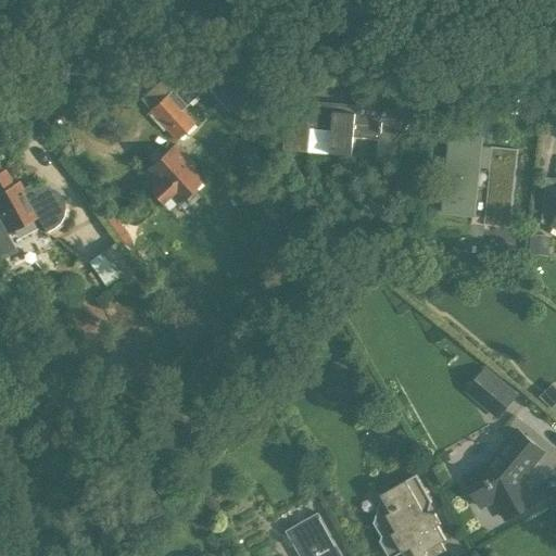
[(217,83),(207,90),(215,98),(224,90),(217,83)]
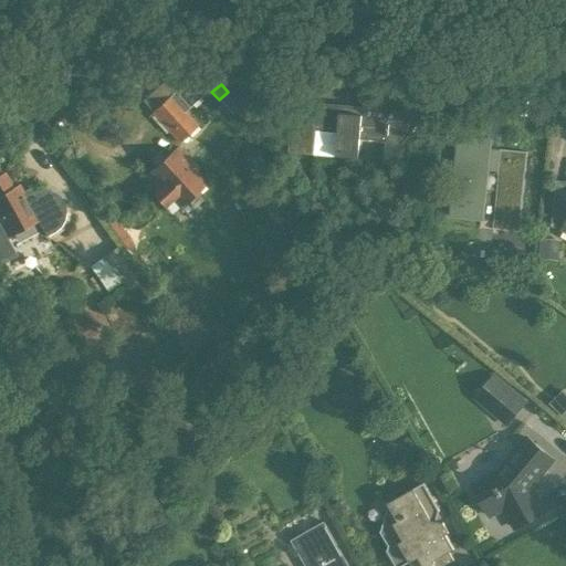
[(199,126),(173,96),(154,113),(180,144),(199,126)]
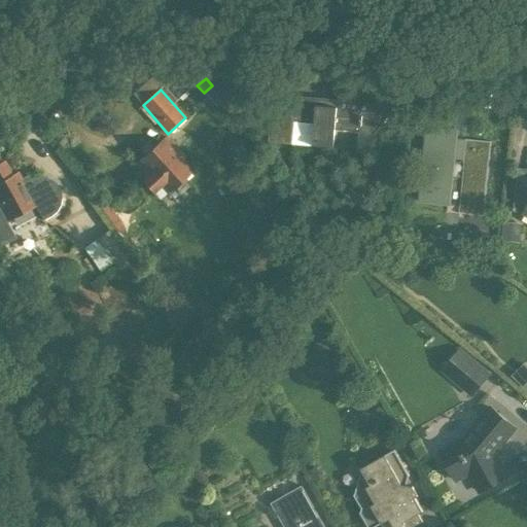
[(370,141),(398,104),(309,97),(296,96),(294,120),(314,123),(313,145),(335,147),(336,130),(358,132),(370,141)]
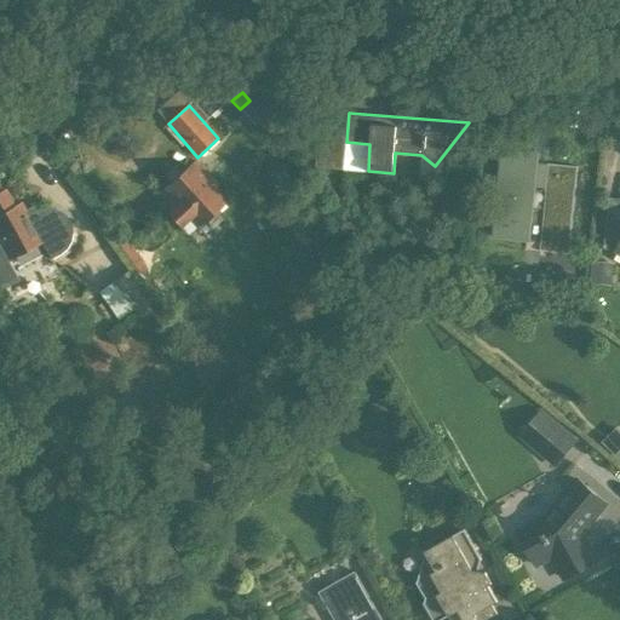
[(533,162),(534,153),(505,149),(497,239),(526,241),(532,185),(546,187),(547,164),(533,162)]
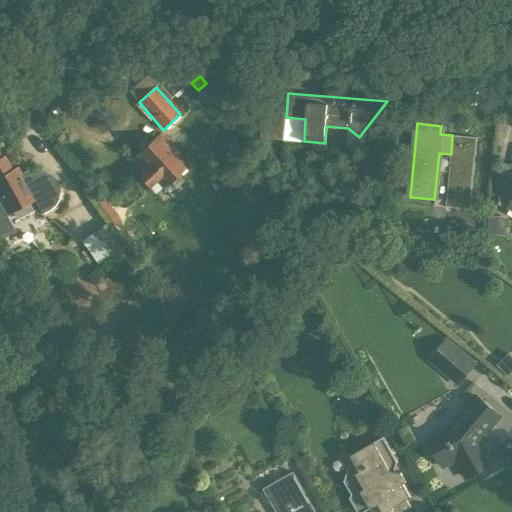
[(284,140),(285,126),(261,124),(260,138),(284,140)]
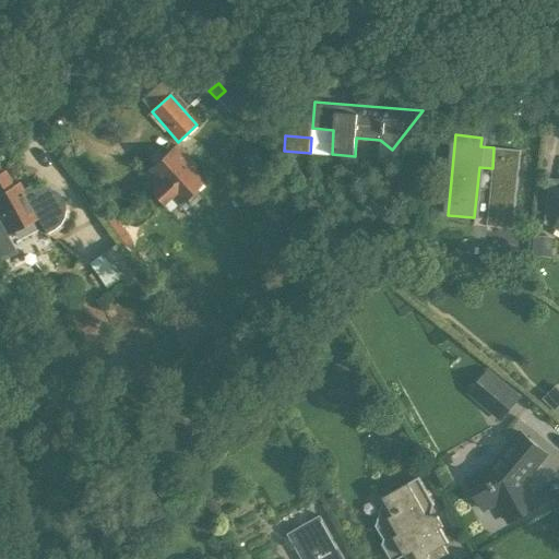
[(159,154),(152,161),(155,164),(143,175),(155,188),(150,193),(161,205),(169,198),(177,206),(202,183),(191,171),(194,168),(175,147),(163,158),(159,154)]
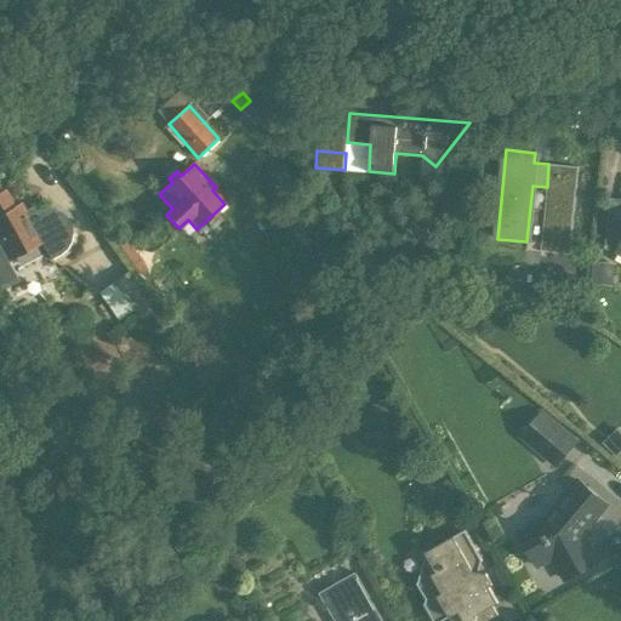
[(0,284),(15,275),(6,260),(9,258),(40,241),(50,258),(56,256),(62,251),(64,249),(68,245),(70,240),(70,235),(72,229),(70,223),(67,218),(64,215),(61,211),(56,209),(51,208),(46,208),(40,208),(34,210),(26,215),(20,203),(11,208),(3,191),(0,192),(0,284)]
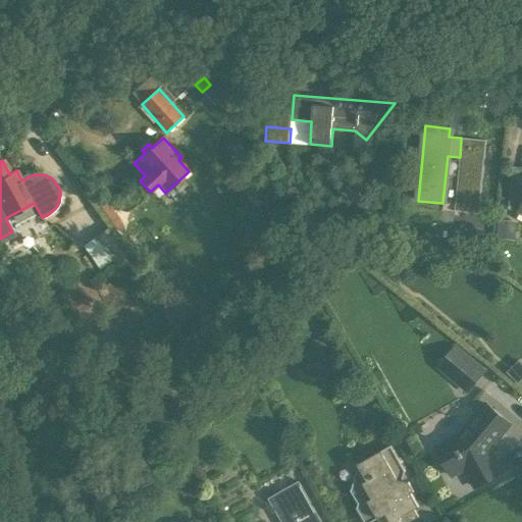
[(521,215),(521,166),(513,166),(509,209),(518,210),(517,212),(521,215)]
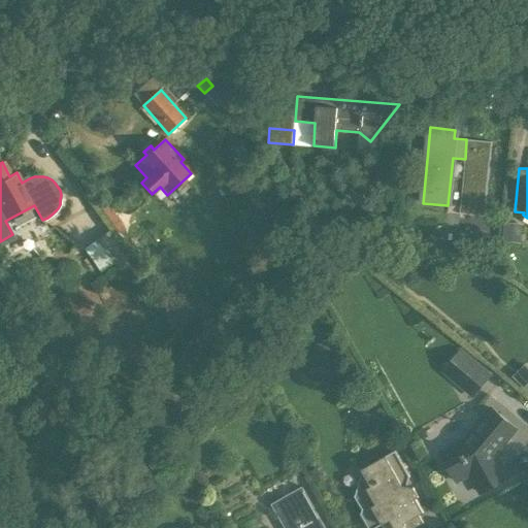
[(519,224),(504,223),(503,236),(518,238),(519,224)]
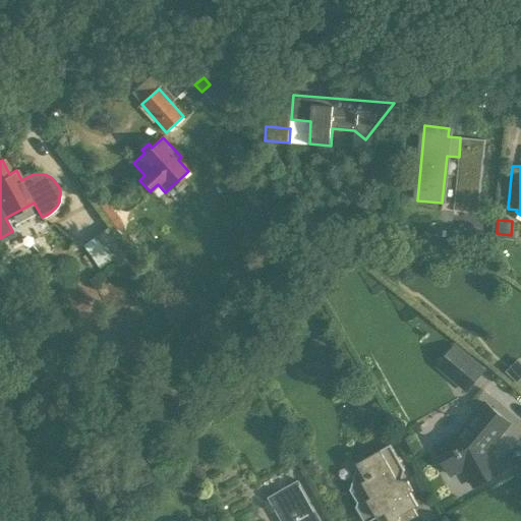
[(82,242),(97,267),(114,256),(101,232),(82,242)]
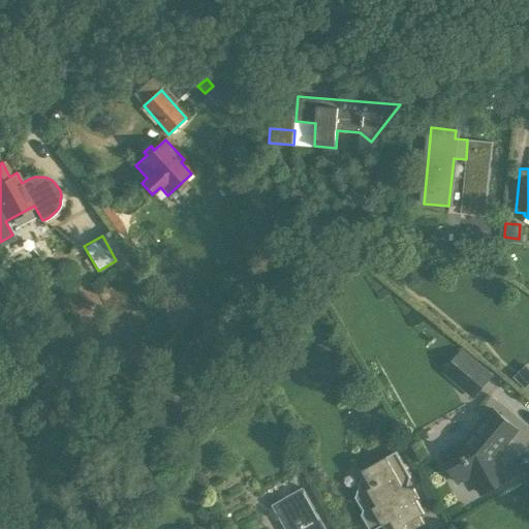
[(393,283),(400,268),(377,263),(375,268),(393,283)]
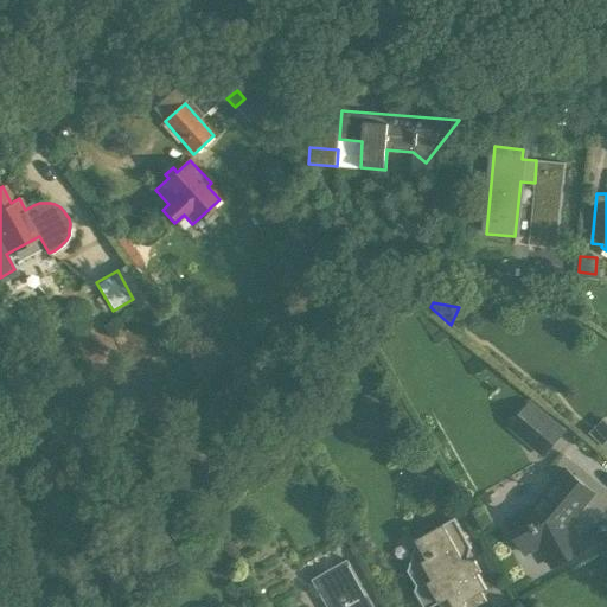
[(506,427),(543,458),(567,430),(530,400),(506,427)]
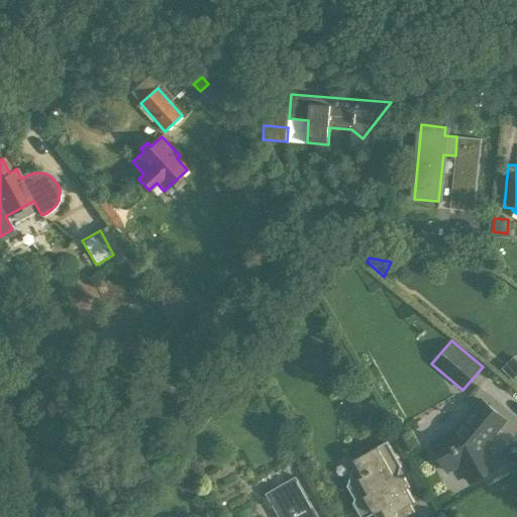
[(516,356),(513,353),(501,368),(516,381),(516,379),(516,356)]
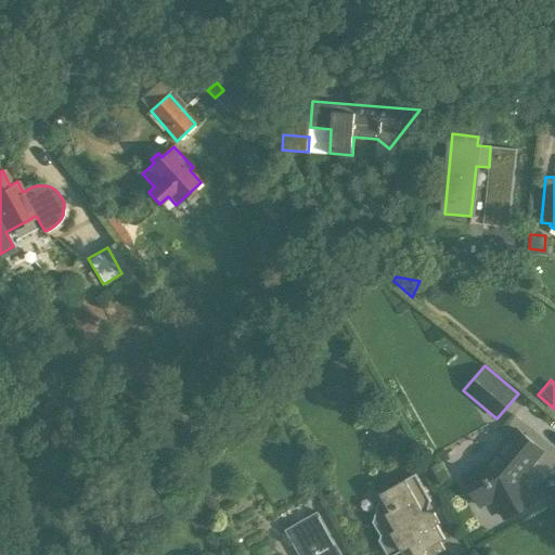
[(519,479),(543,451),(518,431),(490,465),(464,480),(479,505),(495,497),(507,519),(533,504),(519,479)]
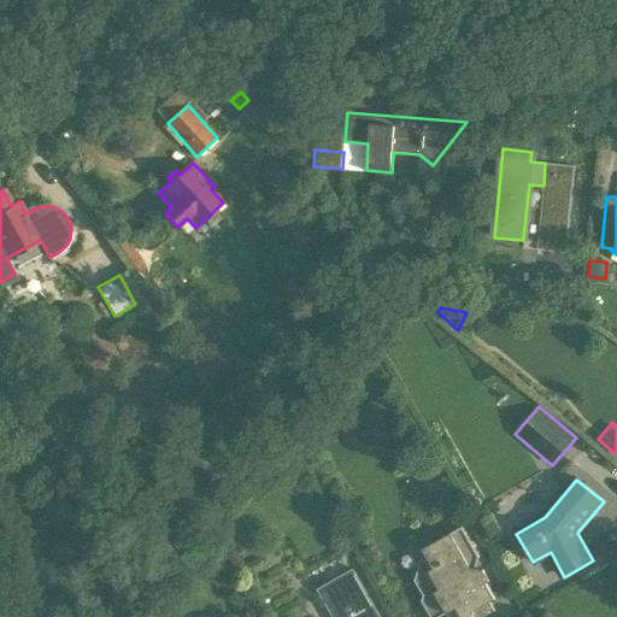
[(475,566),(479,560),(480,559),(463,528),(423,551),(415,581),(424,598),(421,600),(430,616),(439,616),(446,613),(448,616),(500,616),(492,601),(495,599),(487,583),(491,581),(483,569),(475,566)]
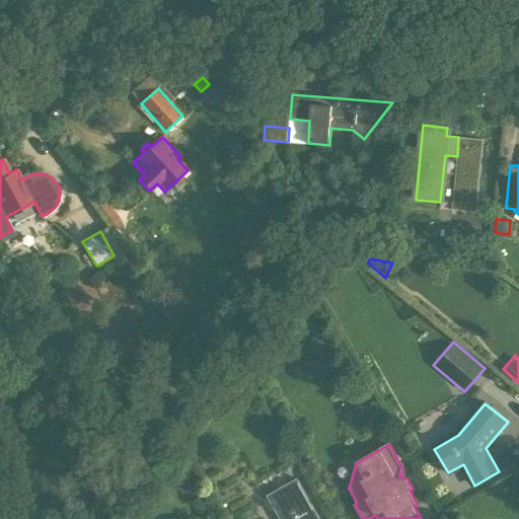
[(318,518),(302,490),(296,478),(266,496),(272,507),(278,518),(318,518)]
